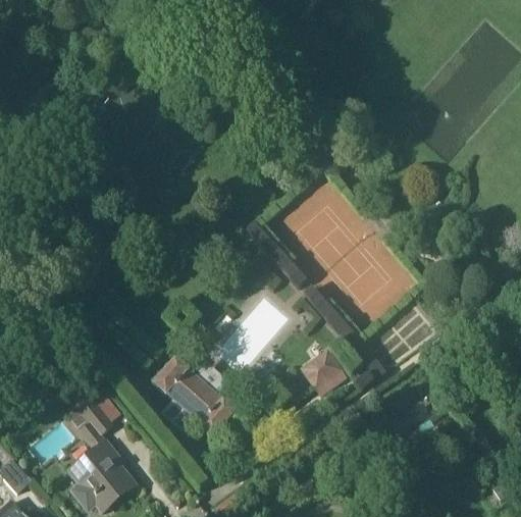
[(326,349),(299,368),(314,390),(342,370),(326,349)]
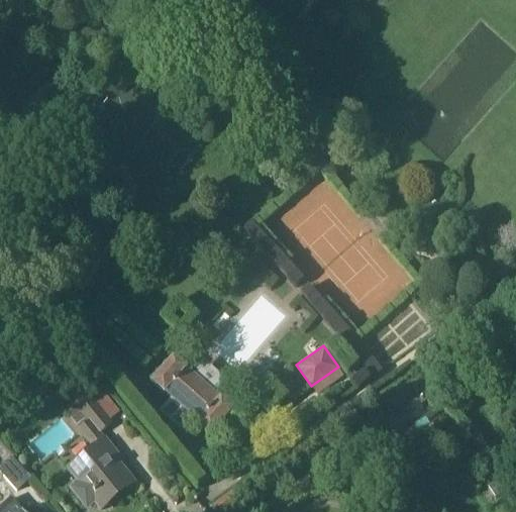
[(211,430),(234,404),(222,393),(221,395),(186,365),(187,363),(175,352),(152,379),(165,389),(166,388),(172,394),(161,407),(182,426),(194,412),(200,418),(199,419),(211,430)]
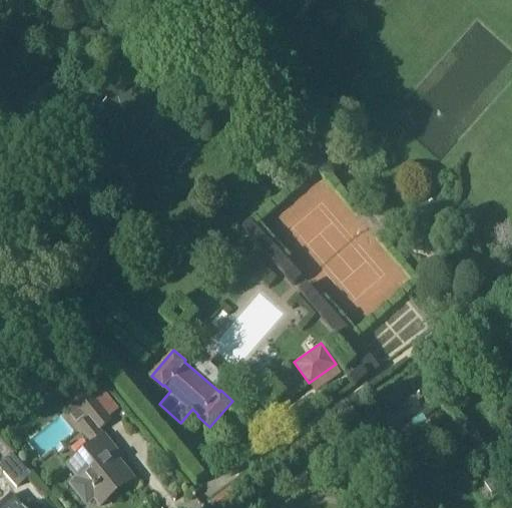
[(97,382),(88,389),(95,399),(104,391),(97,382)]
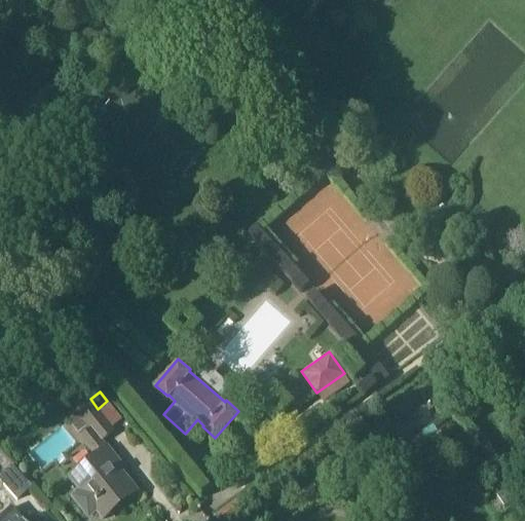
[(70,473),(81,488),(74,494),(88,512),(101,503),(107,511),(136,487),(115,461),(119,458),(107,443),(107,444),(101,437),(113,428),(98,409),(90,399),(88,398),(75,408),(89,425),(80,434),(96,452),(70,473)]
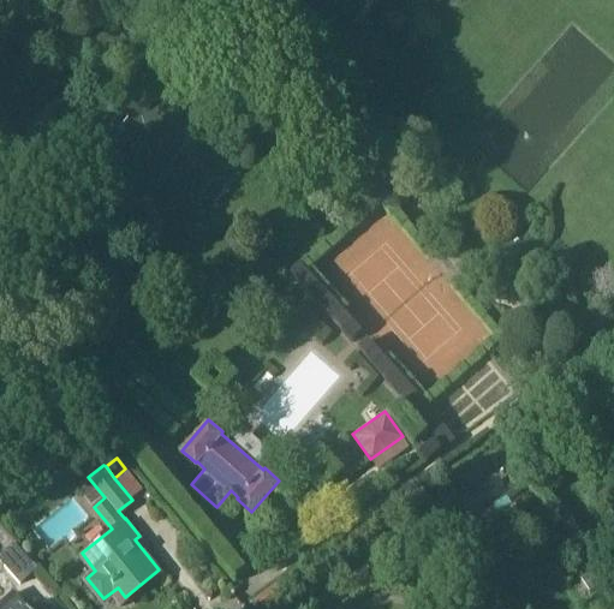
[(16,541),(0,554),(0,556),(22,580),(39,566),(16,541)]
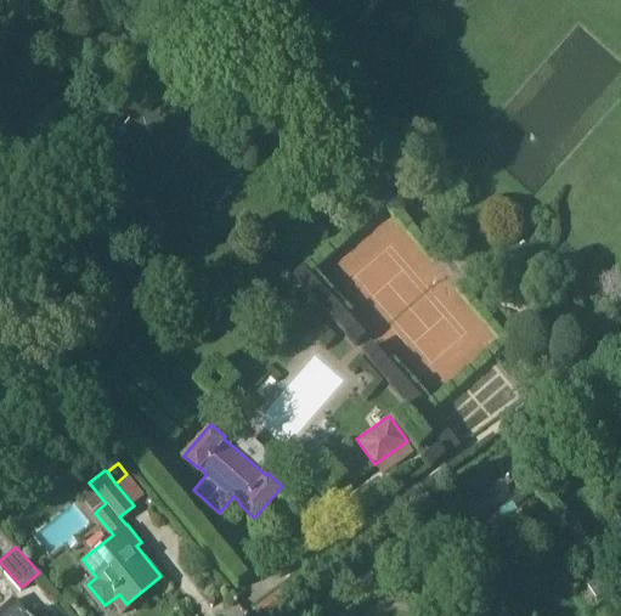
[(0,615),(33,615),(27,609),(13,594),(0,605),(0,615)]
